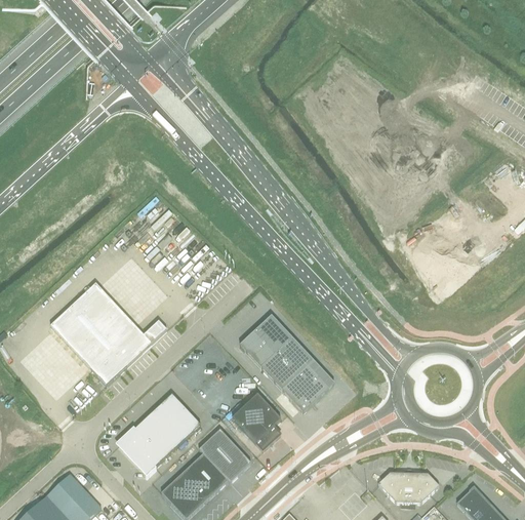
[(158,217),(169,204),(165,201),(154,213),(158,217)]
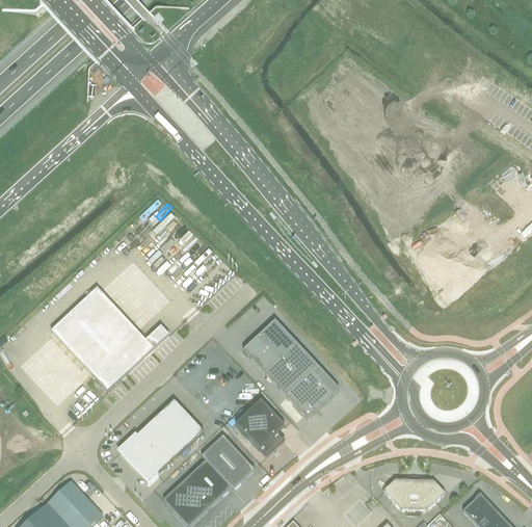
[(179,231),(188,225),(178,209),(168,214),(179,231)]
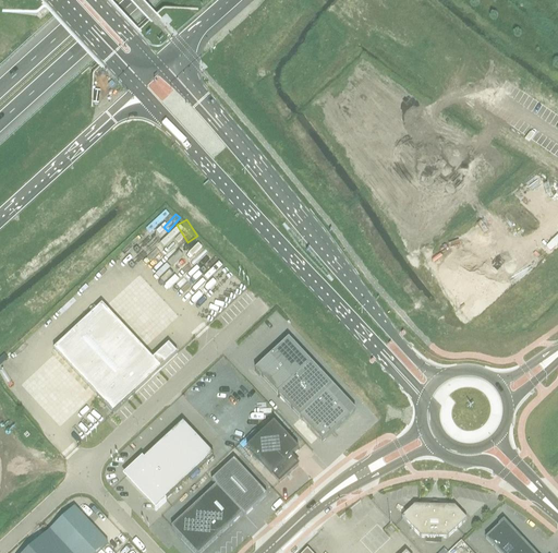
[(180,238),(171,249),(177,253),(184,242),(180,238)]
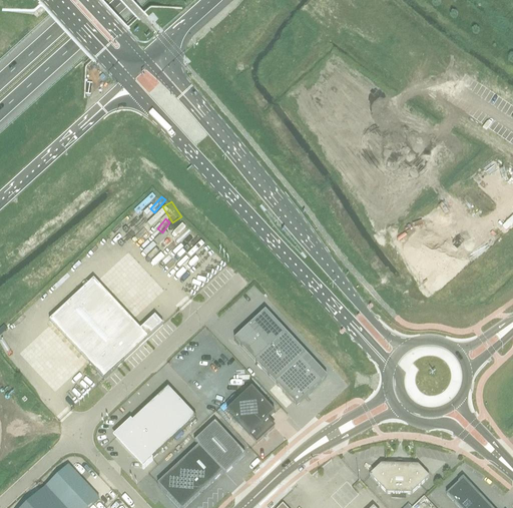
[(197,233),(191,223),(179,232),(186,241),(197,233)]
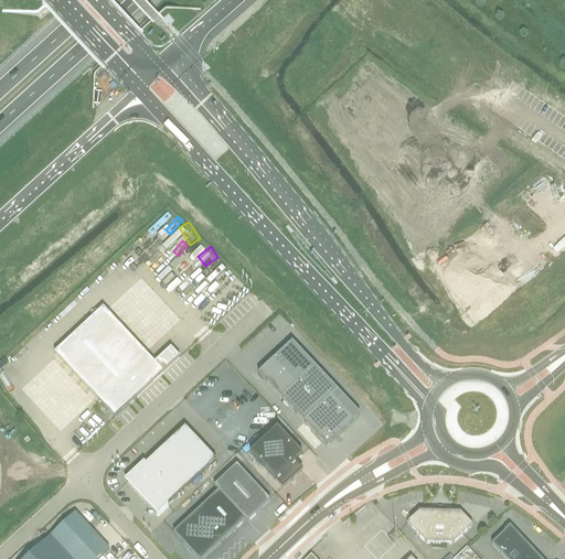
[(85,290),(97,279),(93,273),(81,285),(85,290)]
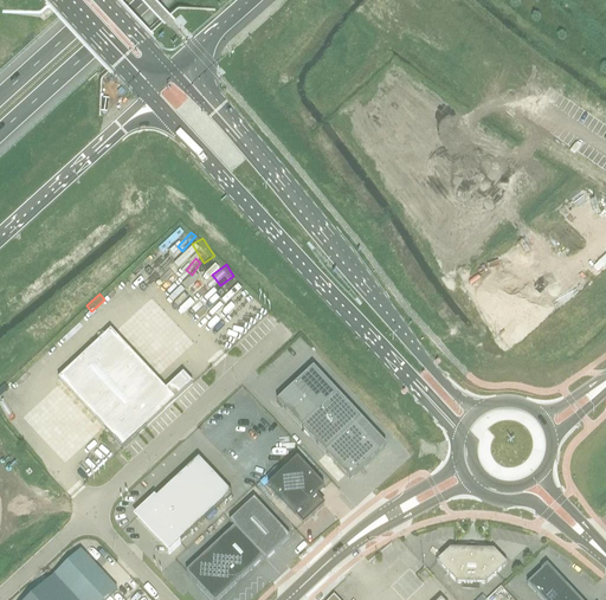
[(110,326),(58,374),(123,443),(193,378),(184,368),(166,385),(110,326)]
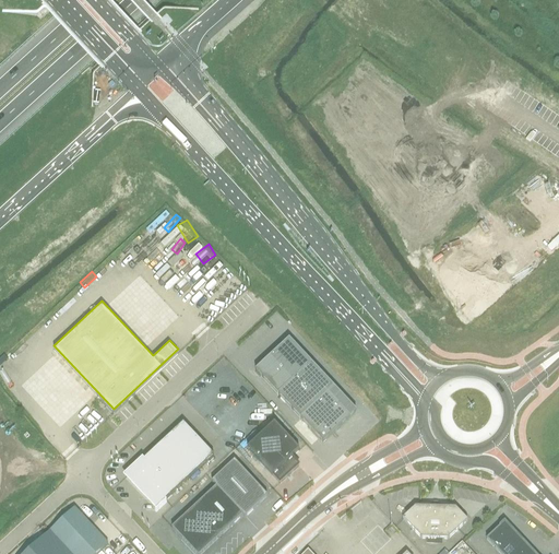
[(355,409),(287,336),(256,366),(322,438),(355,409)]
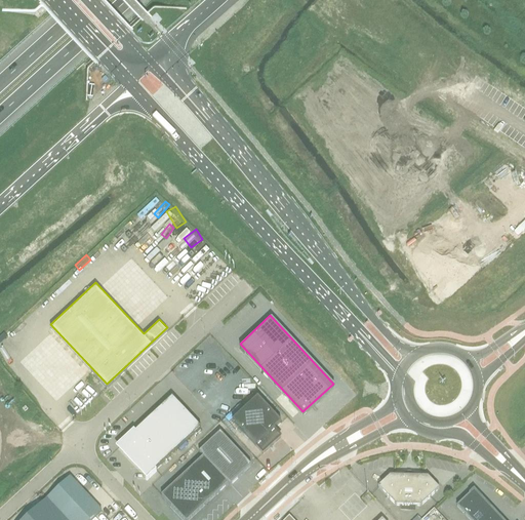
[(134,428),(119,442),(148,472),(146,474),(147,475),(157,466),(156,466),(201,423),(172,393),(135,427),(133,426),(132,427),(134,428)]
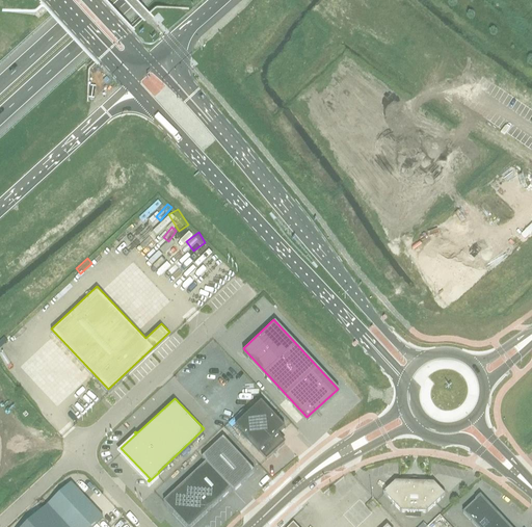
[(285,423),(261,398),(235,422),(266,455),(285,439),(277,430),(285,423)]
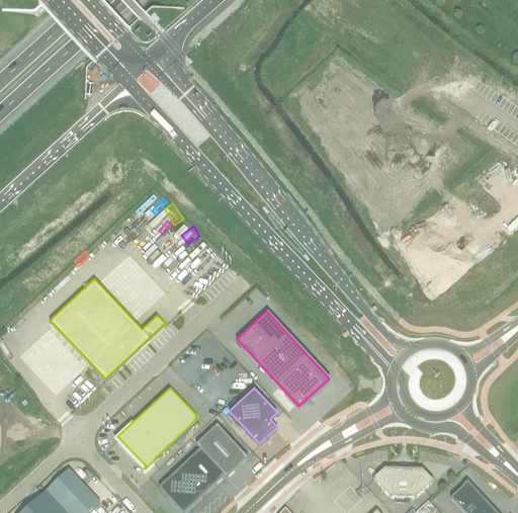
[(200,446),(159,485),(183,510),(201,493),(202,494),(225,473),(227,475),(248,454),(218,422),(196,441),(200,446)]
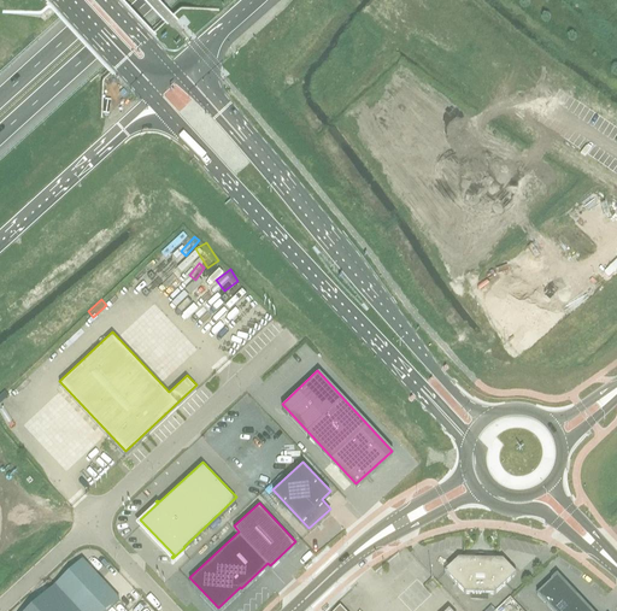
[(458,553),(445,567),(465,588),(494,589),(516,569),(503,554),(458,553)]
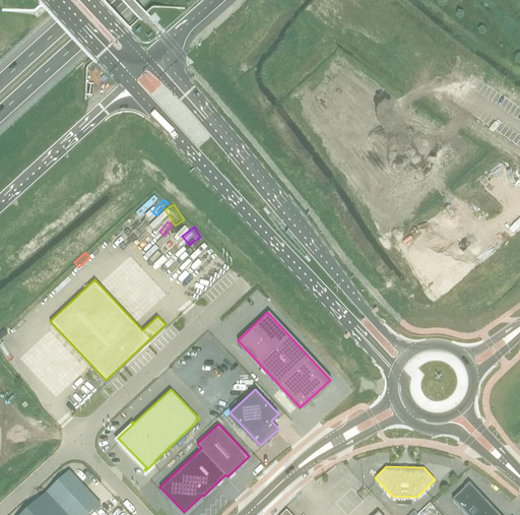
[(47,489),(18,514),(85,514),(101,502),(69,467),(48,488),(47,489)]
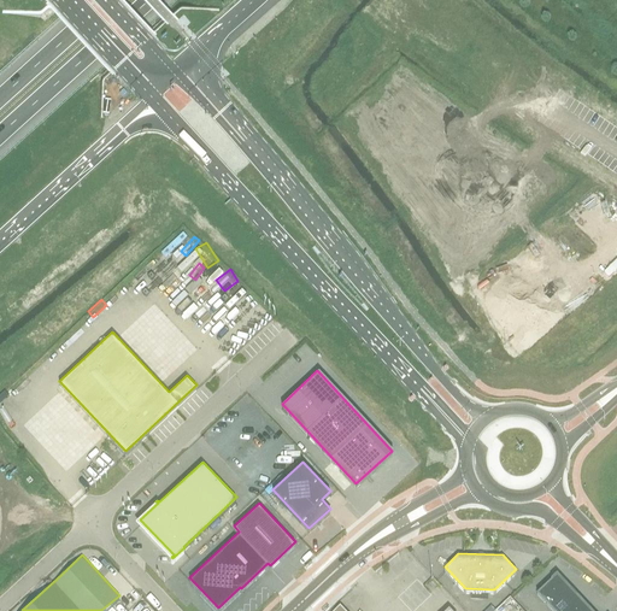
[(594,610),(557,571),(538,589),(557,610),(594,610)]
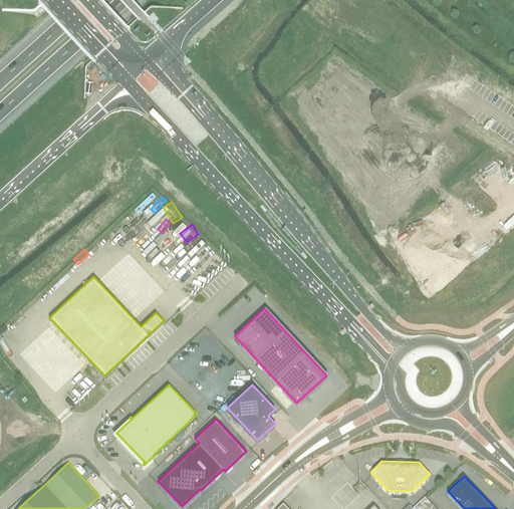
[(275,508),(295,508),(284,497),(273,507),(275,508)]
